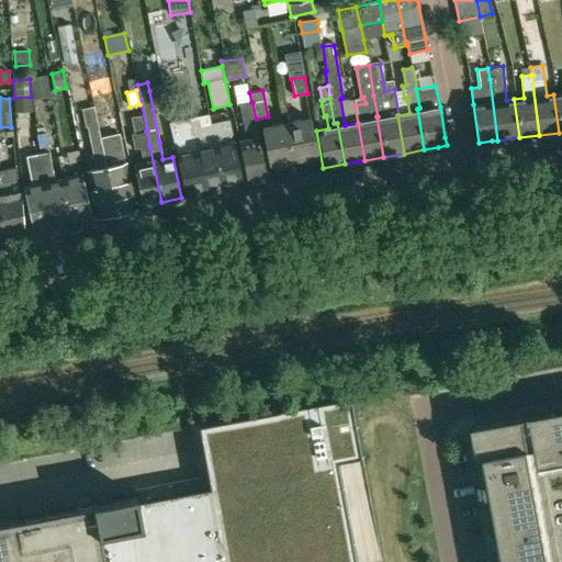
[(256,119),(253,102),(251,102),(240,104),(247,138),(239,141),(247,184),(267,180),(256,119)]
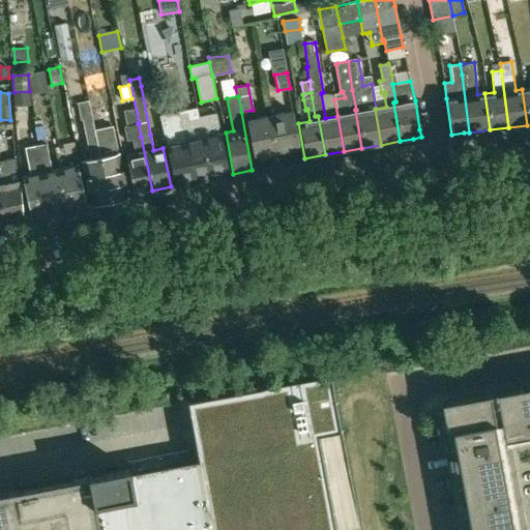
[(152,190),(141,137),(138,123),(137,123),(134,109),(124,110),(126,126),(124,126),(126,141),(133,140),(135,153),(125,155),(135,195),(152,190)]
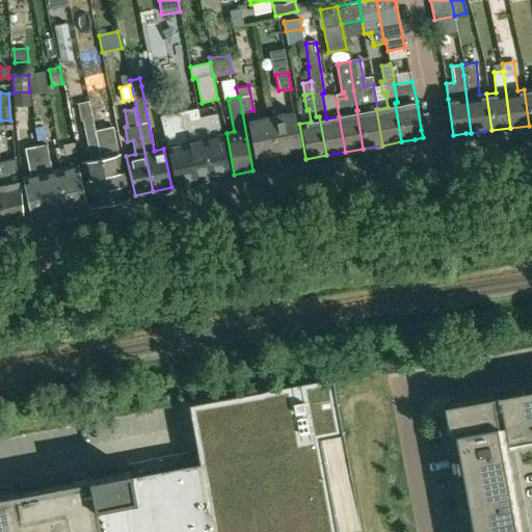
[(195,109),(180,113),(194,183),(212,179),(197,117),(195,109)]
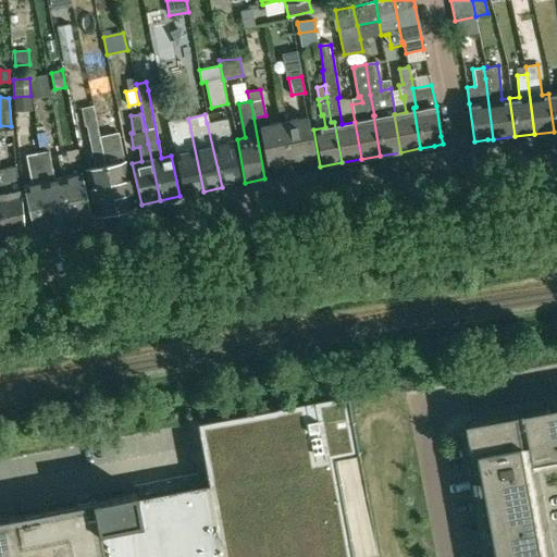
[(291,160),(314,156),(307,116),(283,121),(291,160)]
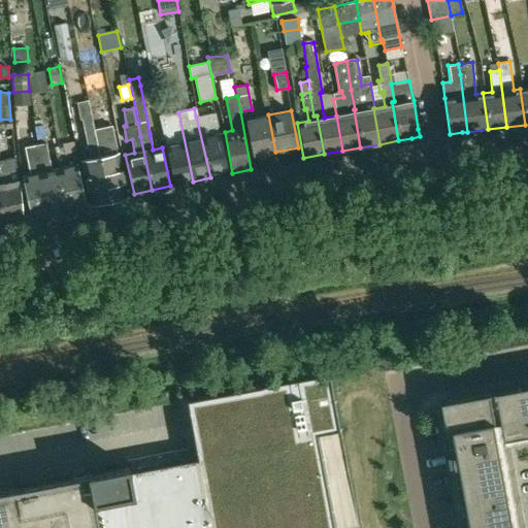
[(184,184),(193,182),(178,112),(159,117),(174,186),(184,184)]
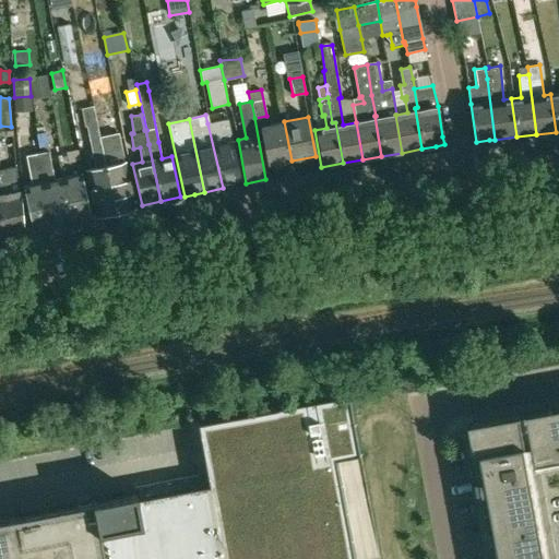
[(217,121),(207,123),(223,188),(242,183),(227,119),(217,121)]
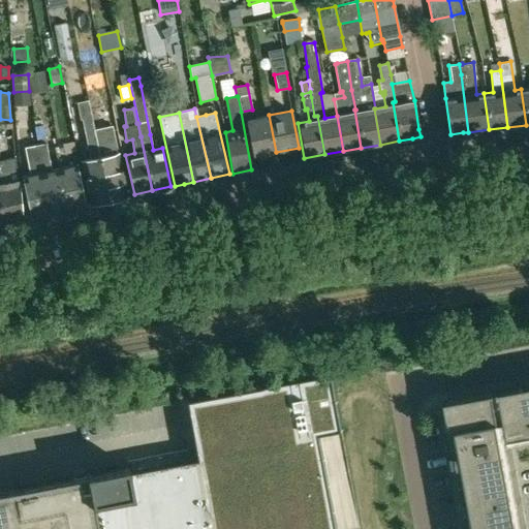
[(276,152),(269,115),(247,119),(253,156),(276,152)]
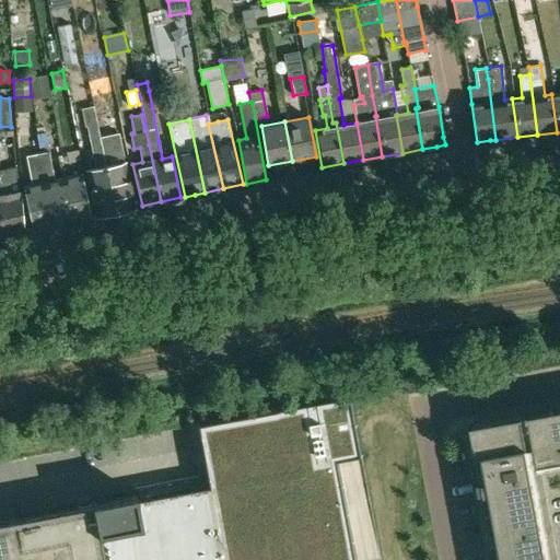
[(86,170),(96,216),(115,212),(98,137),(96,124),(86,126),(90,139),(95,168),(86,170)]
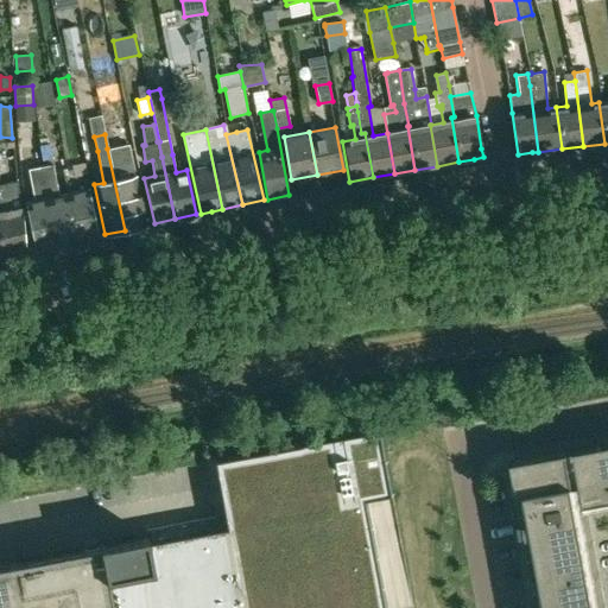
[(40,145),(39,146),(42,160),(52,158),(50,144),(49,144),(40,145)]
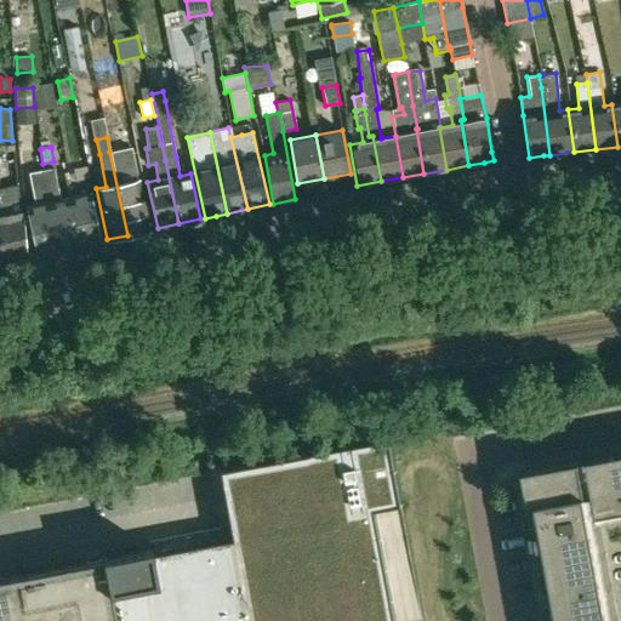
[(132,147),(109,152),(127,235),(149,231),(138,180),(132,147)]
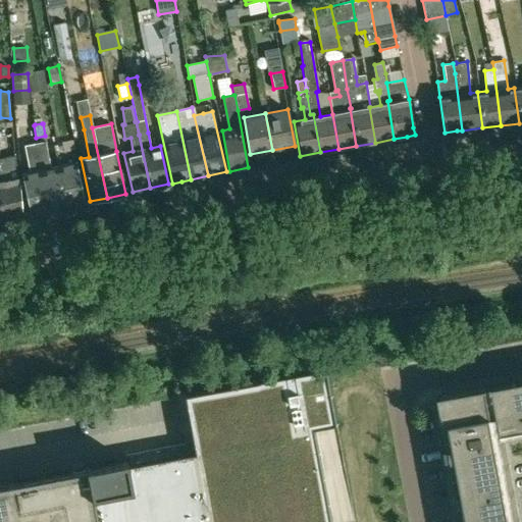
[(35,144),(35,150),(48,210),(49,211),(66,207),(58,165),(50,167),(45,142),(35,144)]
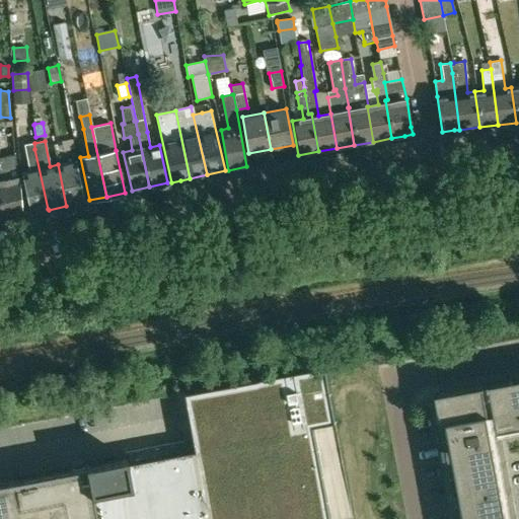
[(30,213),(48,209),(34,149),(34,143),(23,145),(29,171),(21,172),(30,213)]
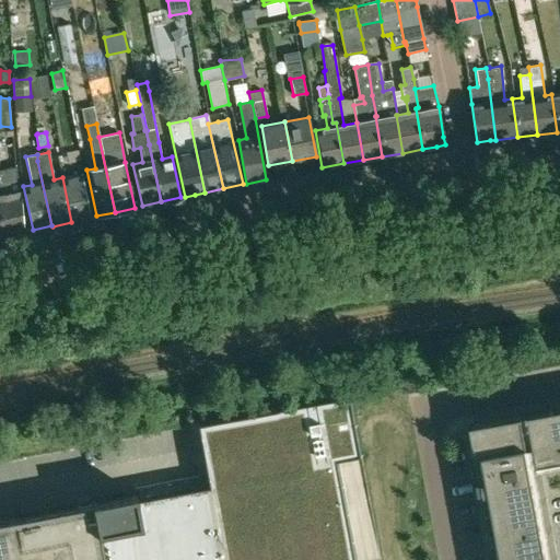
[(15,165),(0,167),(0,195),(4,235),(14,233),(23,232),(20,191),(15,165)]
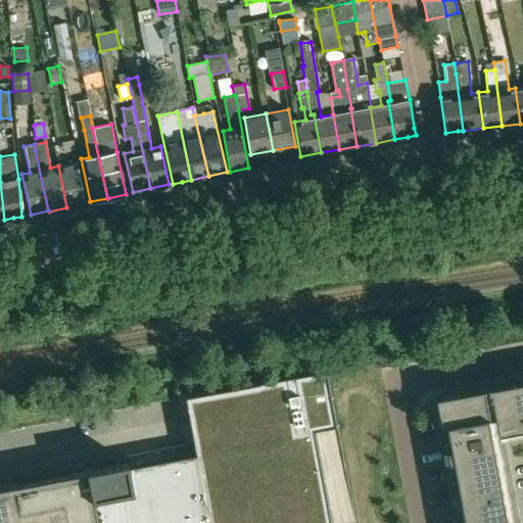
[(76,161),(58,165),(66,207),(67,207),(67,206),(85,202),(76,161)]
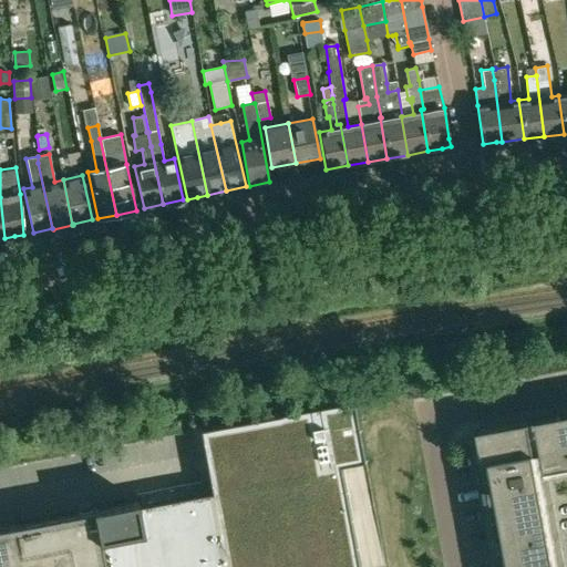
[(113,539),(99,543),(102,566),(362,566),(349,493),(343,466),(342,455),(363,451),(366,462),(367,462),(368,461),(357,401),(200,430),(212,493),(138,506),(138,502),(135,502),(141,531),(142,531),(142,532),(143,534),(142,534),(113,539)]
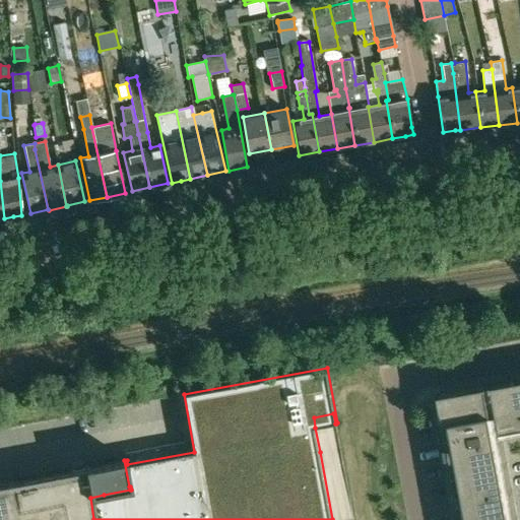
[(519,379),(509,381),(493,384),(493,385),(502,431),(503,437),(519,433),(519,379)]
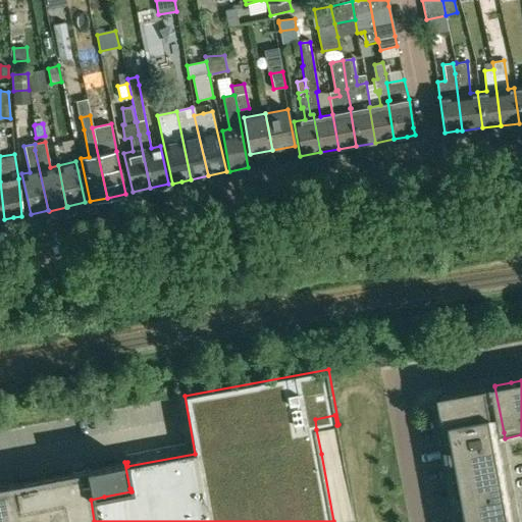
[(488,386),(440,396),(444,412),(450,411),(452,422),(446,423),(447,426),(454,425),(458,445),(450,446),(453,460),(458,489),(458,490),(464,489),(466,500),(460,502),(461,502),(463,517),(463,518),(469,517),(470,521),(519,521),(505,438),(504,432),(494,386),(488,387),(488,386)]
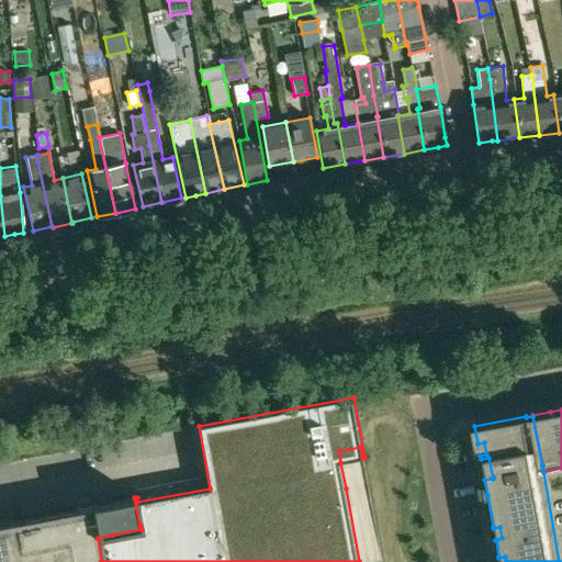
[(0,561),(101,561),(98,538),(112,535),(141,529),(142,529),(141,527),(141,526),(139,526),(134,497),(90,506),(80,507),(0,523),(0,561)]
